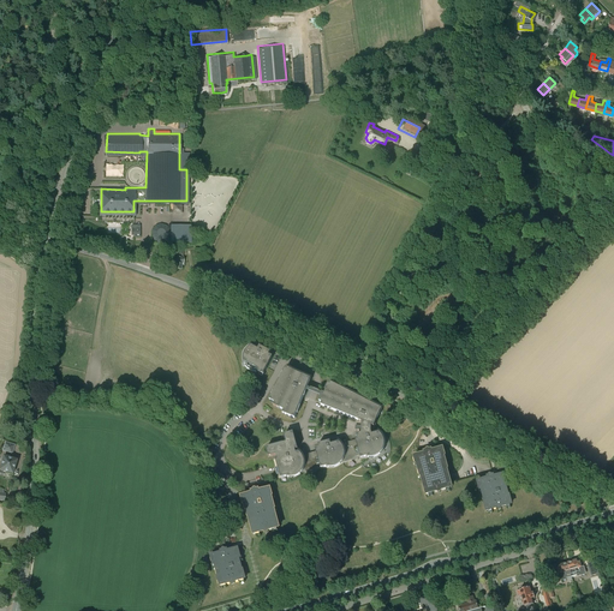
[(123,173),(123,161),(105,160),(105,169),(107,169),(107,171),(114,172),(114,173),(123,173)]
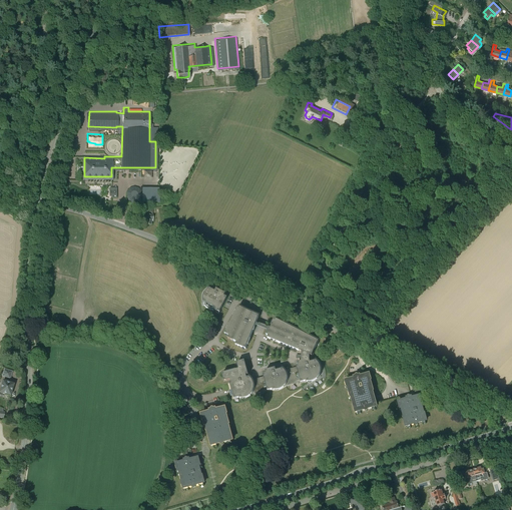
[(141,186),(141,200),(157,200),(157,186),(141,186)]
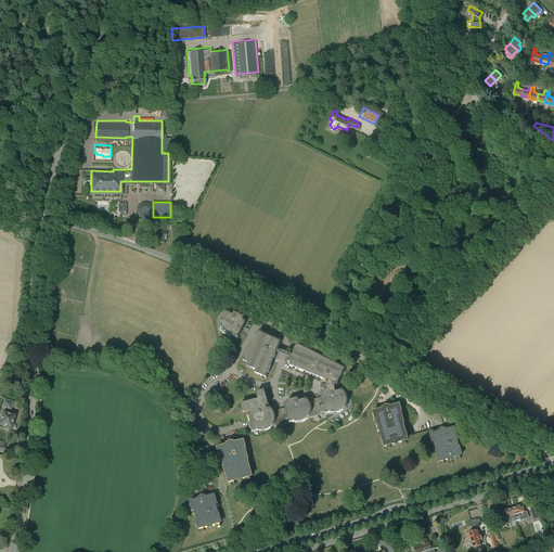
[(165,230),(164,230),(164,227),(162,227),(162,225),(154,225),(154,235),(157,236),(157,241),(163,241),(163,236),(165,236),(165,234),(165,230)]
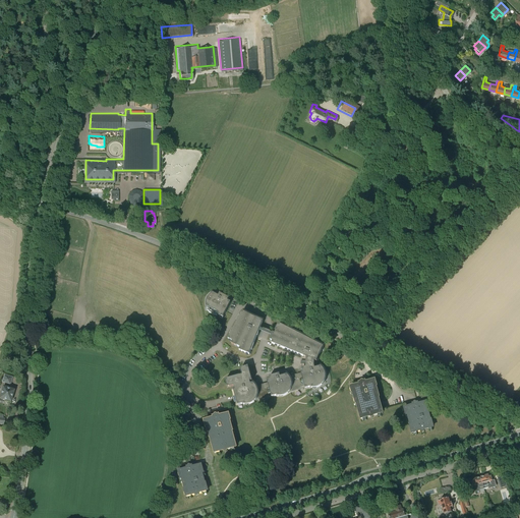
[(227,298),(228,296),(219,291),(218,293),(212,290),(211,291),(210,291),(209,292),(208,293),(207,294),(206,295),(206,296),(205,297),(205,298),(205,299),(205,300),(205,302),(205,303),(205,304),(206,305),(206,306),(207,307),(207,308),(208,309),(209,310),(210,311),(211,311),(212,312),(213,312),(215,313),(216,313),(217,312),(222,315),(230,300),(227,298)]
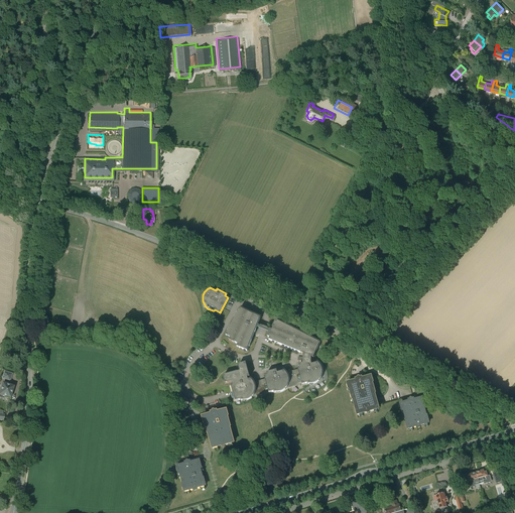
[(250,311),(239,305),(225,334),(230,336),(229,338),(228,338),(233,341),(234,340),(237,342),(236,345),(246,349),(260,315),(250,311)]
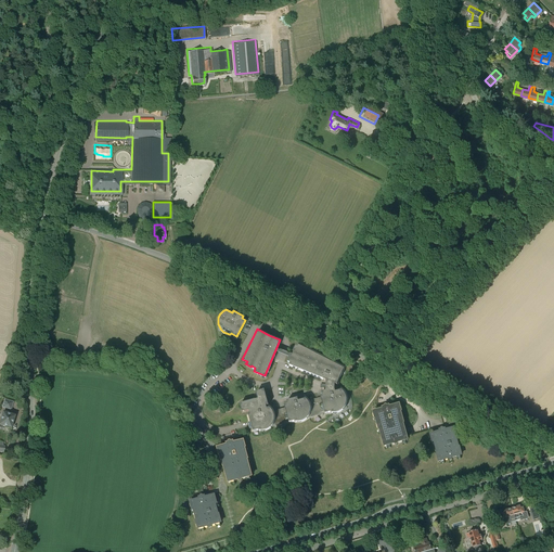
[(268,402),(263,387),(257,389),(258,389),(258,394),(256,394),(257,397),(255,398),(254,398),(242,401),(243,406),(241,406),(240,406),(241,410),(248,408),(249,411),(247,411),(253,429),(259,427),(288,420),(288,421),(295,419),(324,410),(324,411),(331,410),(332,409),(332,410),(333,410),(335,410),(336,410),(338,409),(339,408),(342,407),(344,405),(344,403),(345,401),(345,399),(345,397),(345,395),(344,393),(344,392),(342,390),(342,389),(340,389),(339,388),(334,389),(334,382),(336,383),(339,375),(339,374),(340,374),(344,367),(296,342),(292,349),(293,350),(292,352),(290,351),(286,360),(287,360),(290,361),(288,363),(325,379),(325,382),(321,382),(321,385),(325,386),(325,388),(321,390),(321,394),(320,394),(307,398),(305,397),(297,399),(297,396),(285,399),(286,401),(283,402),(284,405),(271,409),(269,406),(266,407),(265,403),(268,402)]
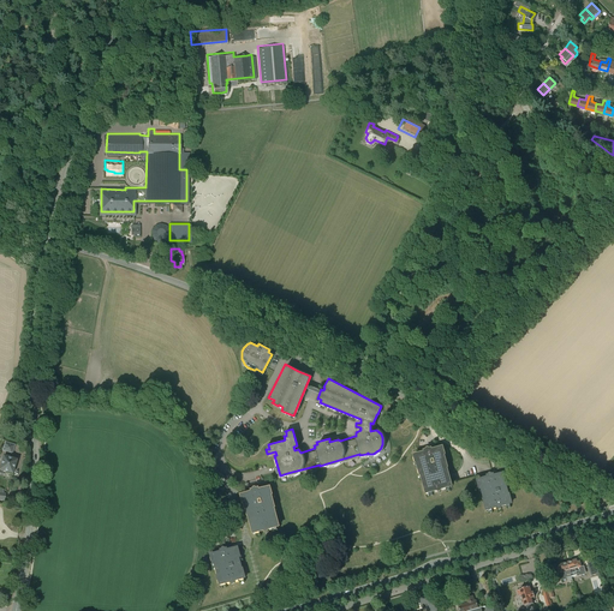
[(248,384),(242,394),(246,397),(252,389),(248,384)]
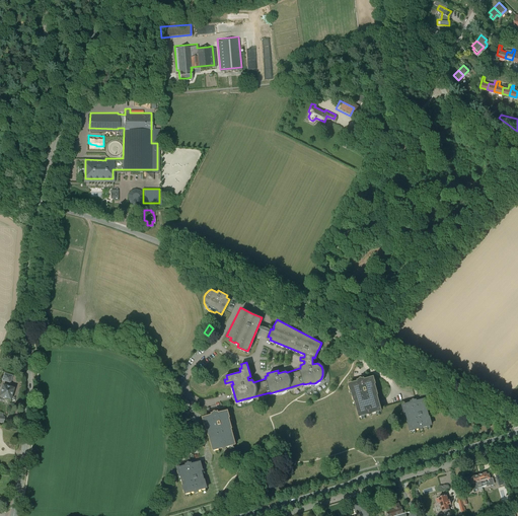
[(9,380),(11,373),(3,371),(1,377),(9,380)]
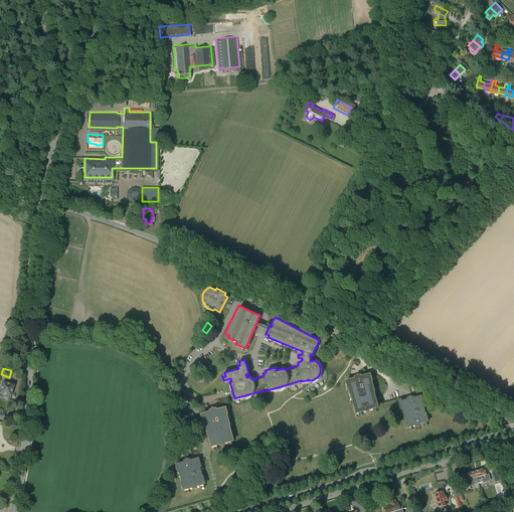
[(350,395),(352,395),(353,400),(352,400),(356,411),(377,405),(374,394),(373,394),(372,390),(373,389),(371,384),(369,379),(371,379),(369,373),(360,375),(360,374),(354,375),(354,377),(345,379),(347,385),(348,385),(349,390),(350,395)]
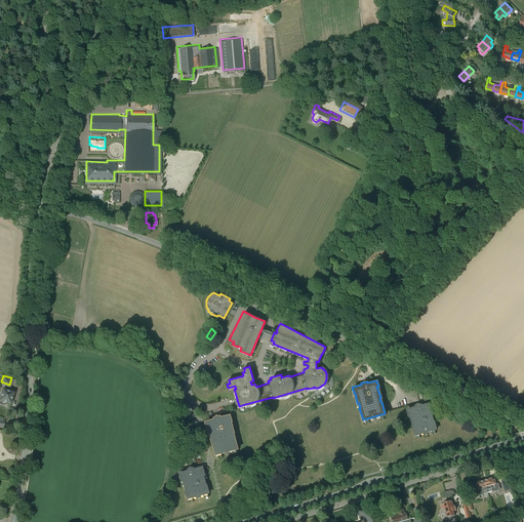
[(9,402),(13,391),(2,387),(0,394),(0,402),(3,403),(3,400),(9,402)]
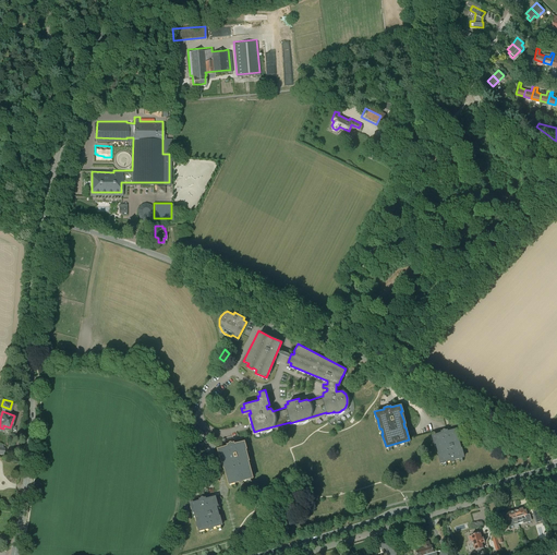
[(460,447),(457,436),(458,435),(456,427),(446,430),(446,429),(440,430),(442,432),(432,434),(434,442),(435,442),(438,453),(440,461),(450,458),(448,454),(451,453),(452,457),(462,455),(460,447)]
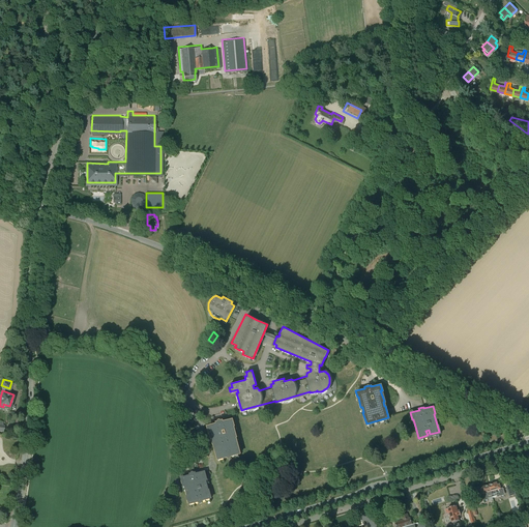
[(216,422),(207,426),(208,431),(210,431),(211,436),(210,436),(212,442),(213,441),(214,446),(217,458),(239,452),(236,441),(235,441),(234,436),(235,436),(234,430),(233,430),(232,425),(233,425),(231,418),(223,421),(222,420),(215,422),(216,422)]
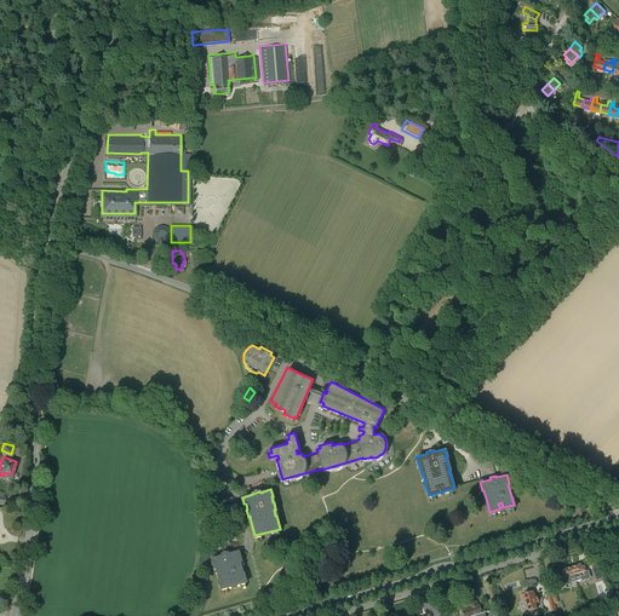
[(219,577),(218,577),(221,587),(231,583),(230,579),(233,577),(235,583),(246,580),(244,571),(242,571),(239,559),(241,558),(239,550),(228,552),(222,553),(222,554),(211,557),(213,565),(216,565),(219,577)]
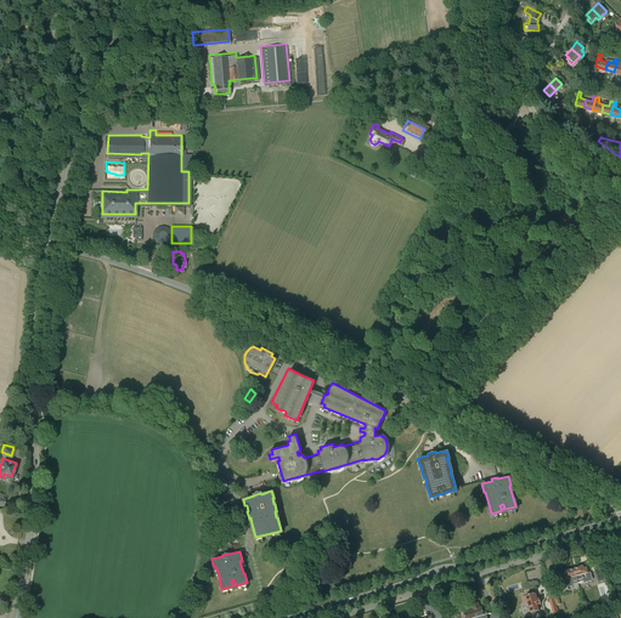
[(572,566),(577,580),(582,579),(582,580),(592,578),(590,570),(587,571),(585,566),(582,566),(581,563),(577,565),(576,565),(574,565),(572,566)]
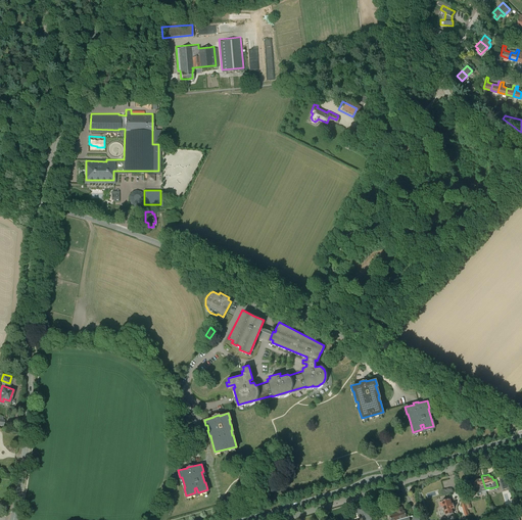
[(508,484),(505,474),(499,476),(502,486),(508,484)]
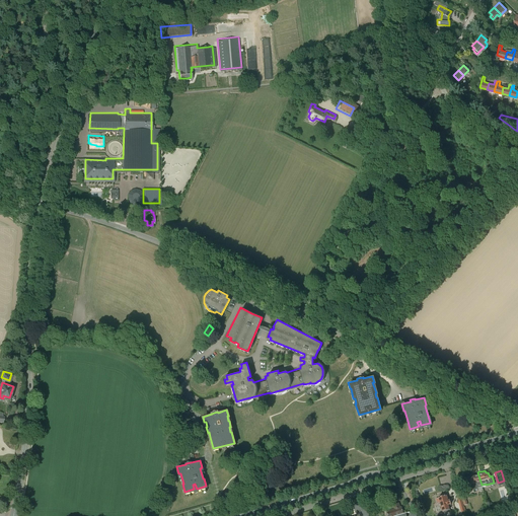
[(482,485),(477,472),(476,472),(474,473),(473,474),(470,475),(470,477),(468,477),(470,483),(471,482),(473,488),(482,485)]
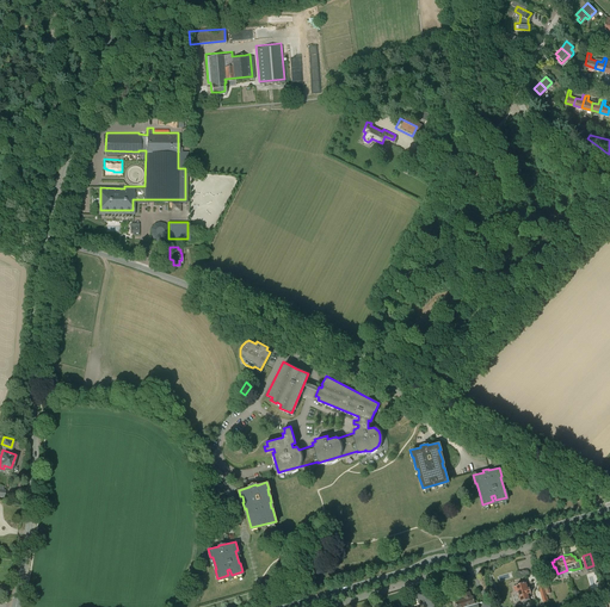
[(516,583),(512,584),(513,589),(517,588),(521,600),(522,599),(522,601),(528,600),(527,598),(528,596),(527,590),(528,589),(528,588),(529,588),(528,586),(527,586),(525,580),(523,581),(515,583),(516,583)]
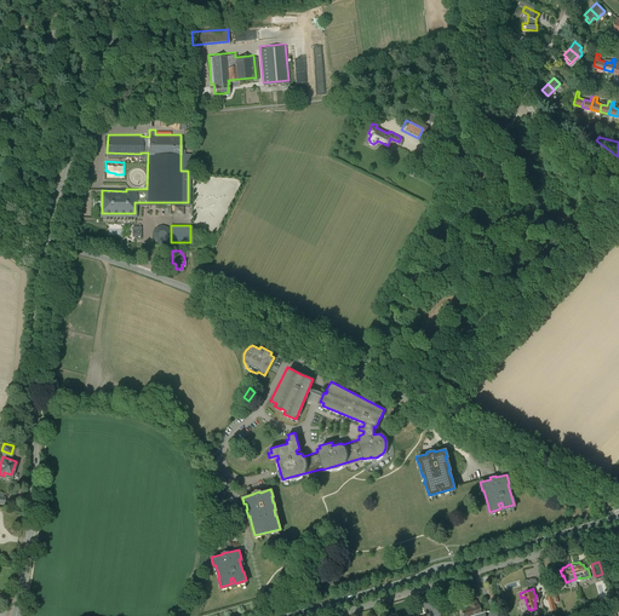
[(545,591),(550,609),(555,608),(554,602),(552,602),(549,589),(545,591)]
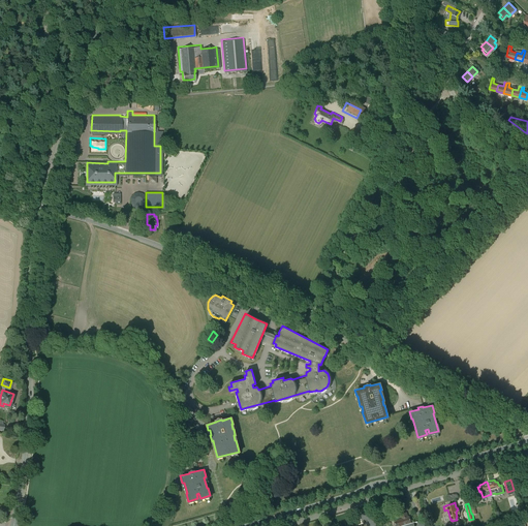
[(393,519),(394,519),(391,520),(392,525),(395,525),(401,523),(402,525),(411,525),(413,525),(412,521),(410,522),(408,515),(407,515),(405,511),(400,512),(401,517),(393,519)]
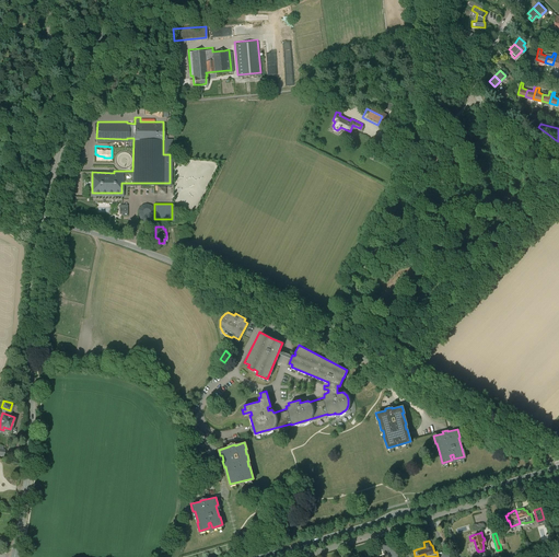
[(546,549),(547,555),(547,556),(556,556),(554,549),(552,549),(552,547),(546,549)]
